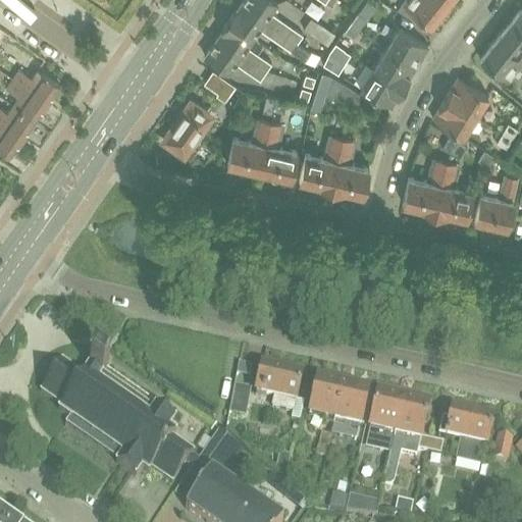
[(242,0),(241,3),(298,42),(303,34),(270,11),(277,2),(273,0),(242,0)]
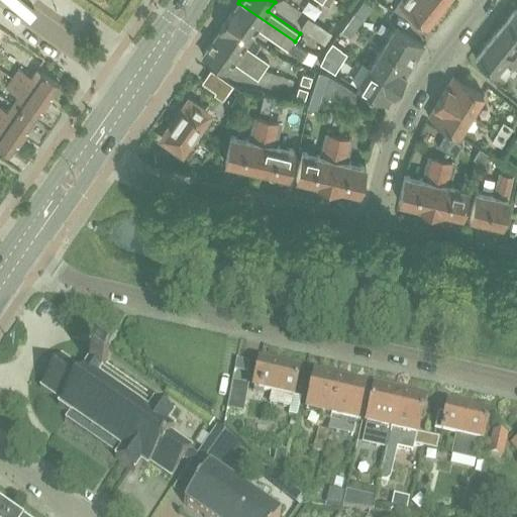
[(426,25),(440,7),(432,0),(400,0),(398,3),(426,25)]
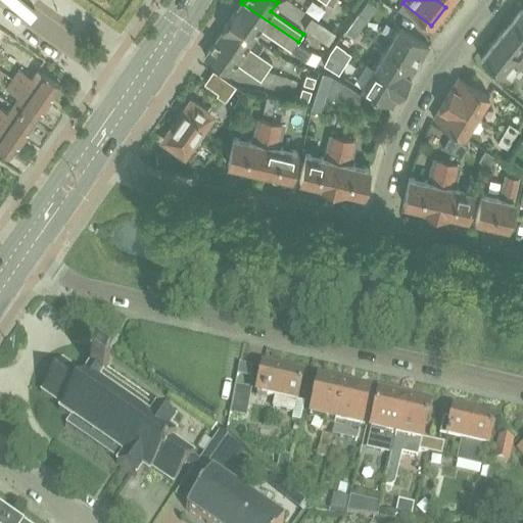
[(297,43),(298,42),(241,3),(229,20),(253,37),(259,29),(305,60),(312,52),(297,43)]
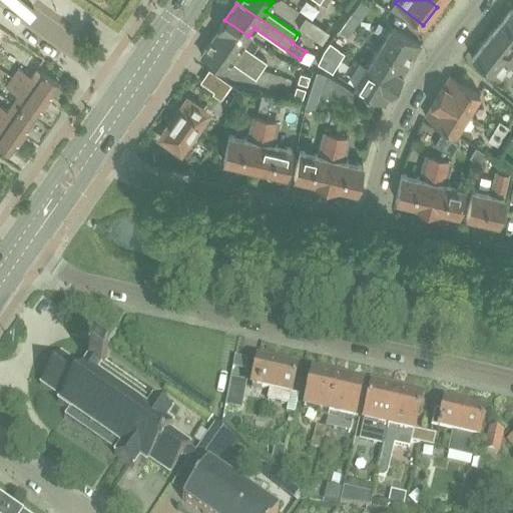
[(512,27),(512,4),(512,5),(502,19),(512,27)]
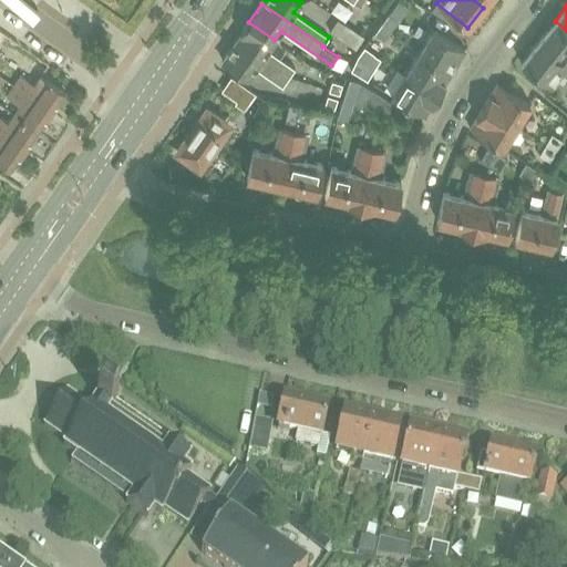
[(383,26),(393,33),(400,24),(389,17),(383,26)]
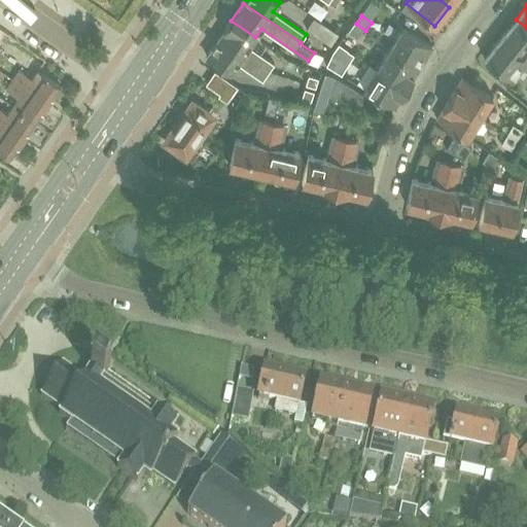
[(336,33),(312,18),(304,29),(328,45),(336,33)]
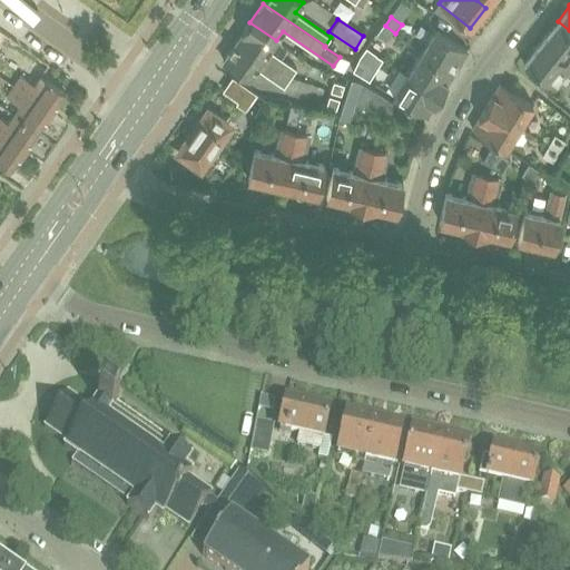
[(569,65),(569,30),(558,21),(541,42),(569,65)]
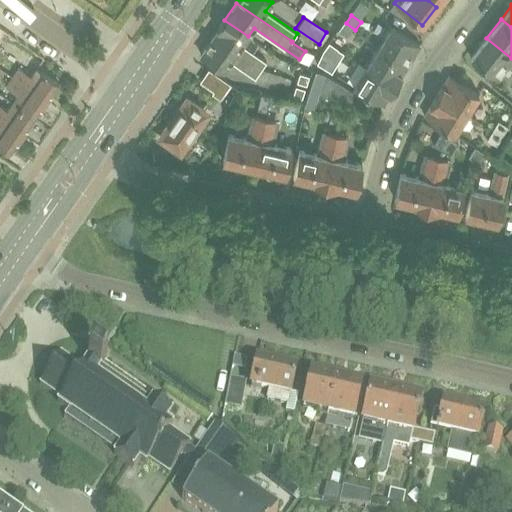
[(242,45),(248,36),(224,20),(212,37),(261,70),(266,62),(242,45)]
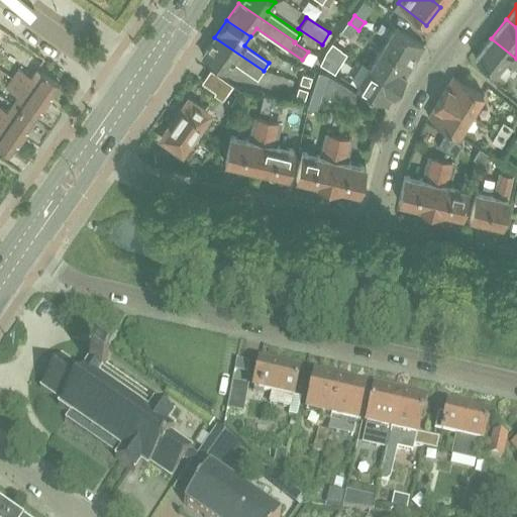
[(352,38),(358,30),(349,23),(343,31),(352,38)]
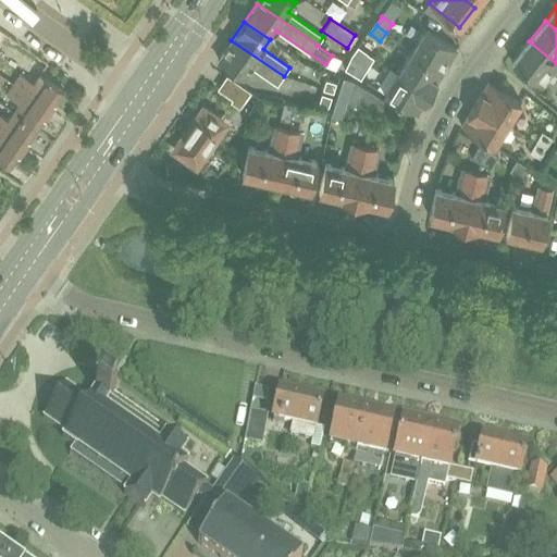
[(411,50),(444,71),(457,49),(424,28),(411,50)]
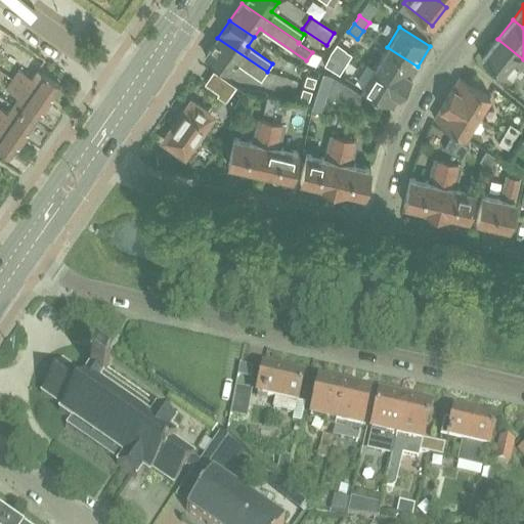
[(261,80),(267,72),(217,38),(205,55),(229,72),(236,62),(261,80)]
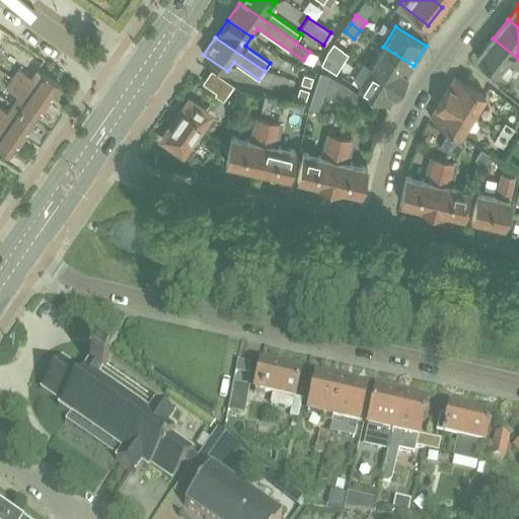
[(505,80),(518,62),(518,59),(493,39),(477,58),(505,80)]
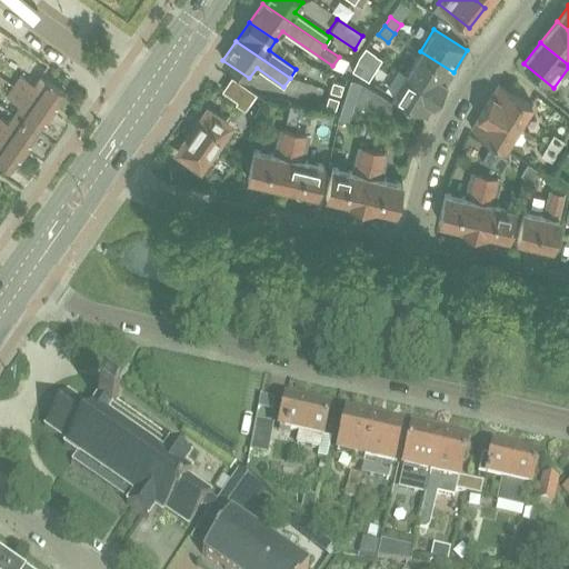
[(365,47),(358,57),(375,67),(380,57),(365,47)]
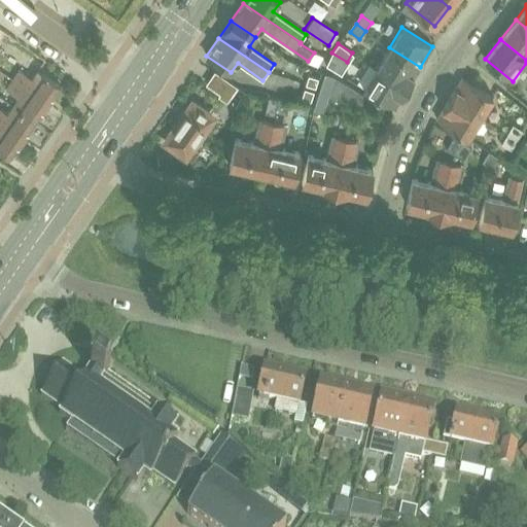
[(408,86),(420,67),(389,47),(377,68),(408,86)]
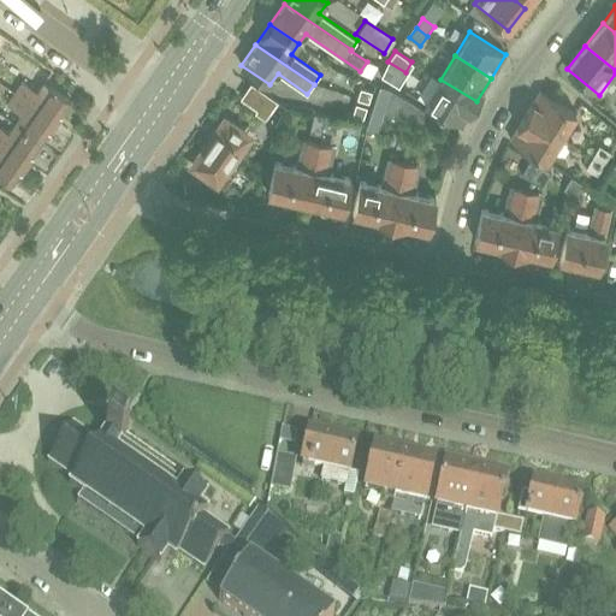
[(462,125),(477,101),(440,80),(426,104),(462,125)]
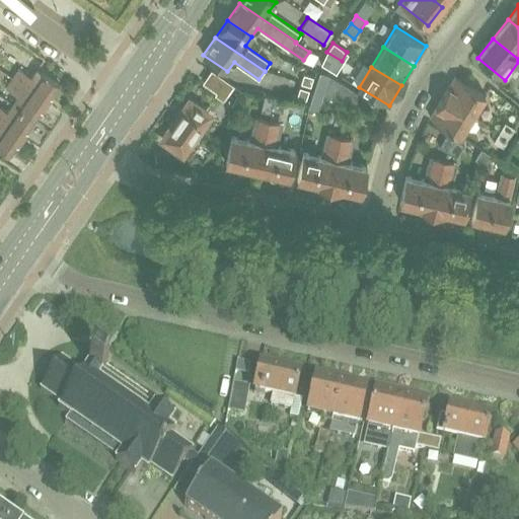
[(13,78),(25,86),(48,101),(60,84),(42,72),(36,69),(30,78),(19,70),(13,78)]
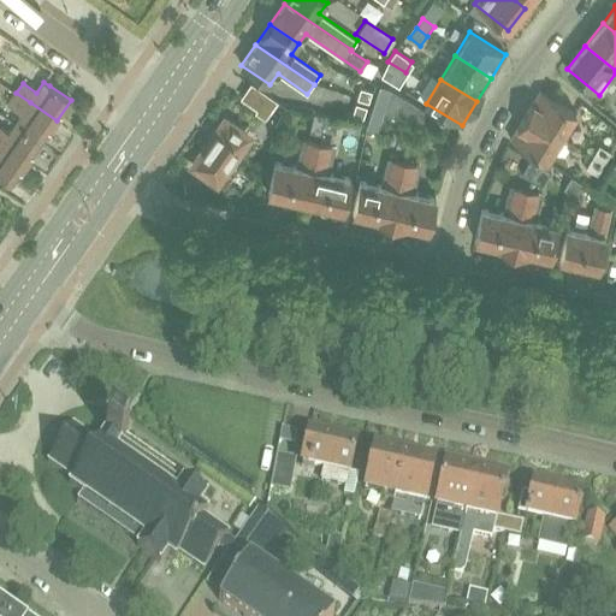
[(277,101),(252,83),(242,98),(266,114),(277,101)]
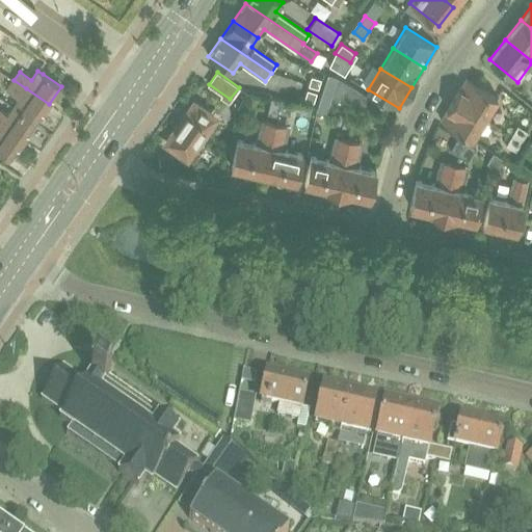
[(322,91),(333,95),(338,77),(328,74),(322,91)]
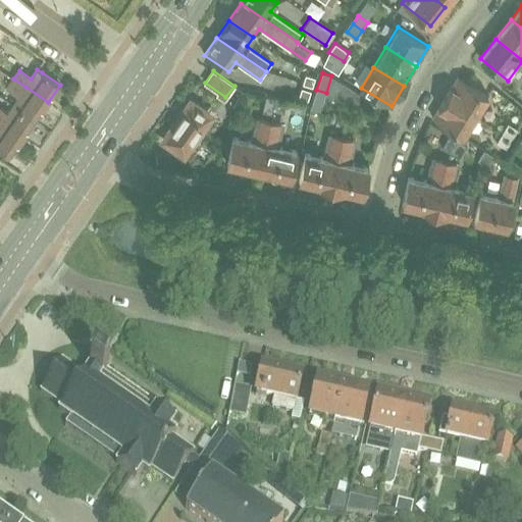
[(303,84),(313,87),(316,77),(306,73),(303,84)]
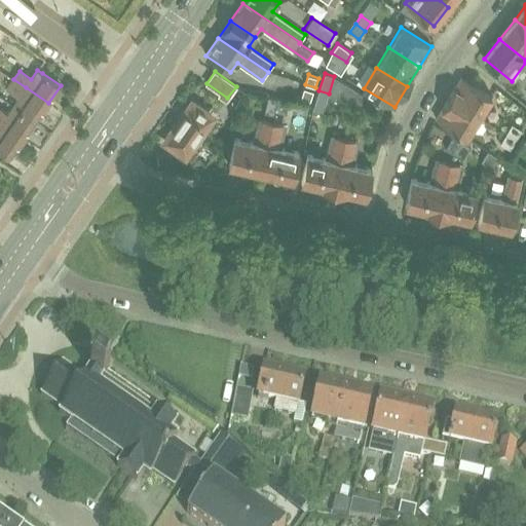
[(448,98),(479,117),(492,97),(461,77),(448,98)]
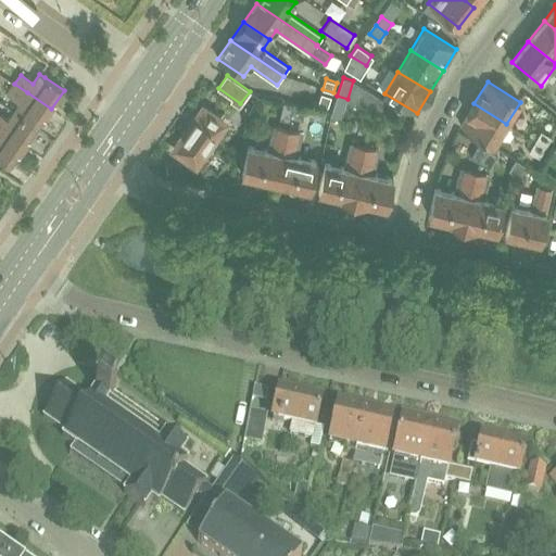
[(51,109),(27,92),(14,84),(8,92),(21,101),(14,111),(38,127),(51,109)]
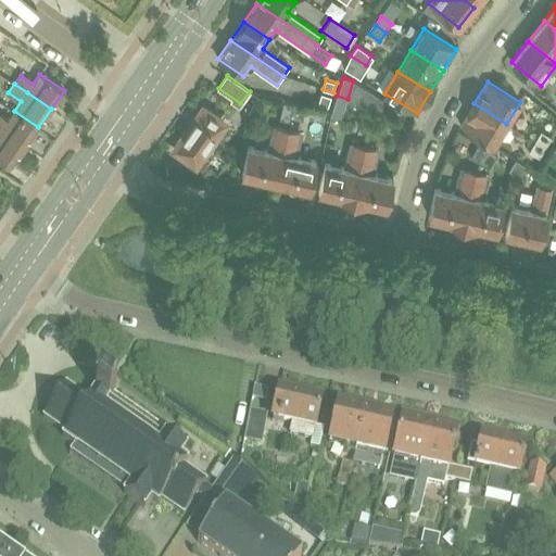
[(318,103),(328,106),(331,97),(321,92),(318,103)]
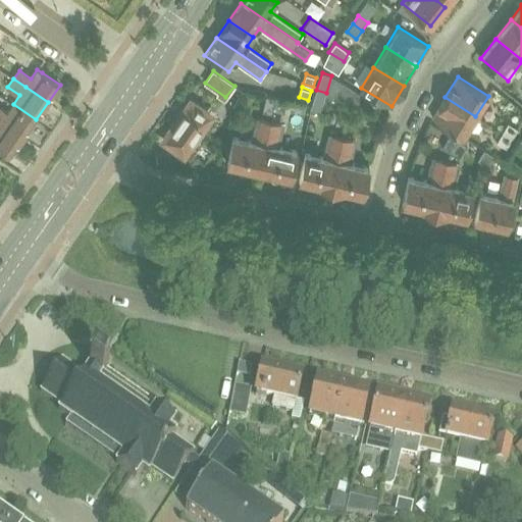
[(320,110),(326,93),(316,90),(311,107),(320,110)]
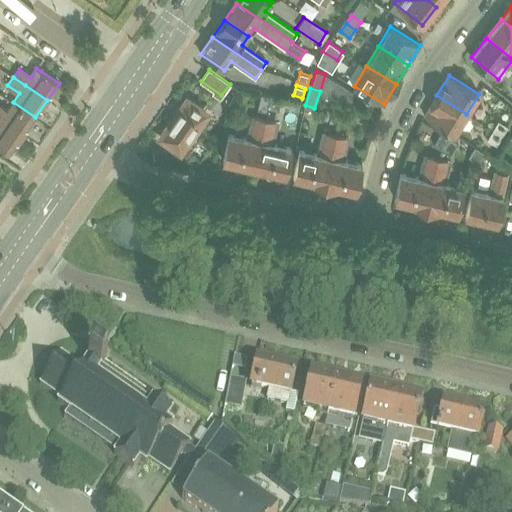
[(362,97),(349,89),(344,97),(357,105),(362,97)]
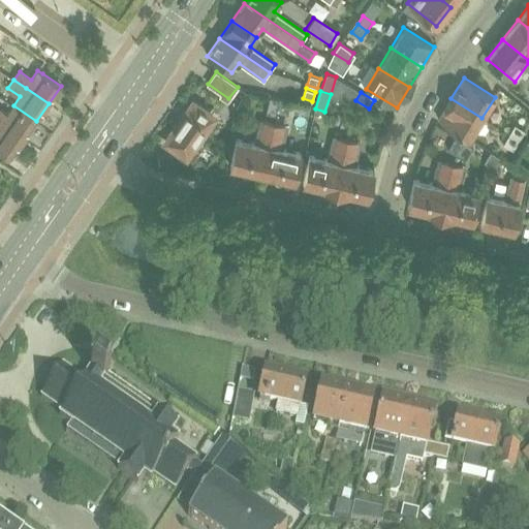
[(276,115),(279,99),(271,97),(268,113),(276,115)]
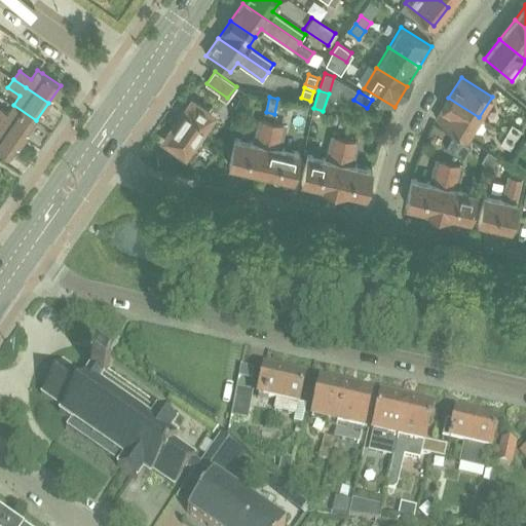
[(466,138),(479,117),(448,98),(436,118),(466,138)]
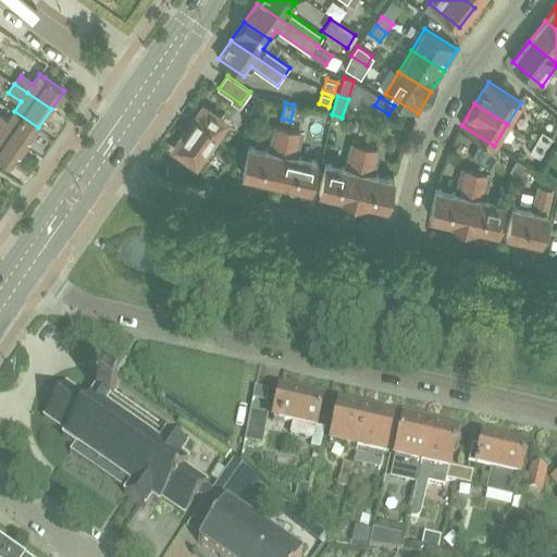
[(203,109),(176,149),(199,164),(211,147),(208,145),(223,123),(203,109)]
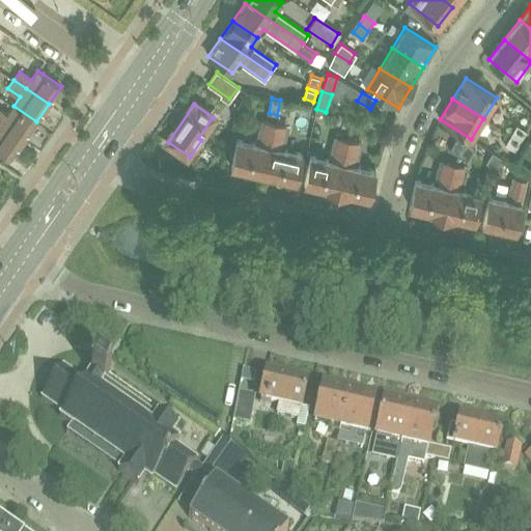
[(0,122),(1,123),(24,140),(36,121),(14,106),(6,115),(0,110),(0,122)]
